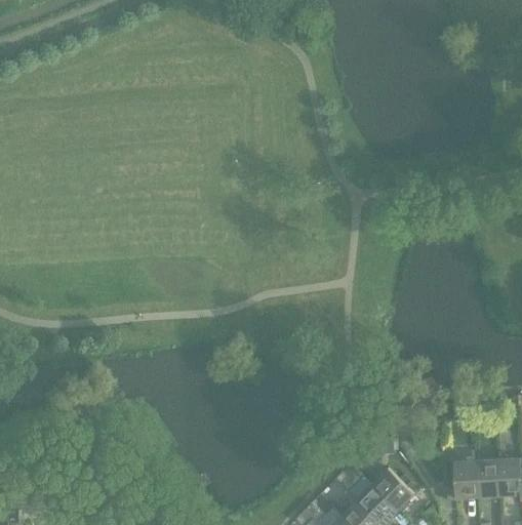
[(391,437),(375,437),(375,454),(391,454),(391,437)]
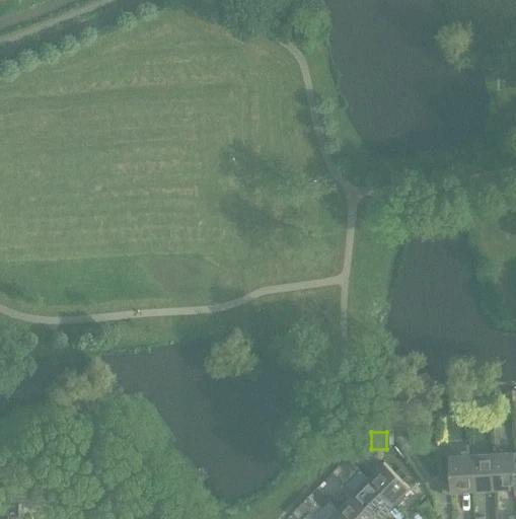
[(512,453),(491,454),(493,491),(513,490),(513,495),(514,495),(512,453)]
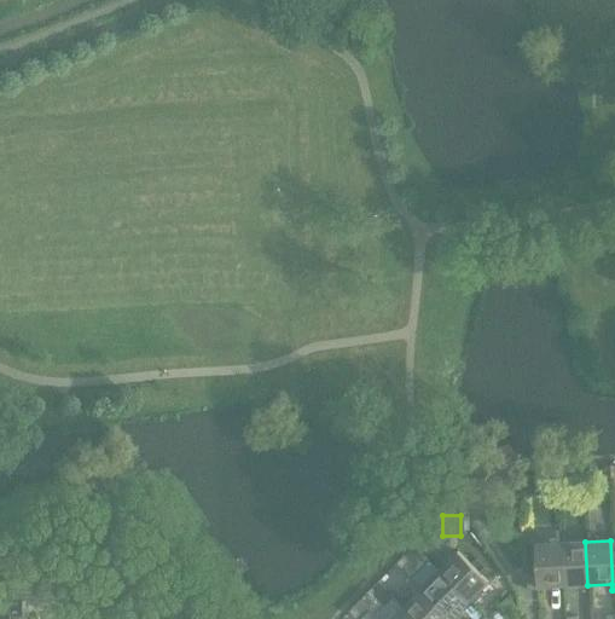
[(585,542),(560,543),(562,586),(587,585),(585,542)]
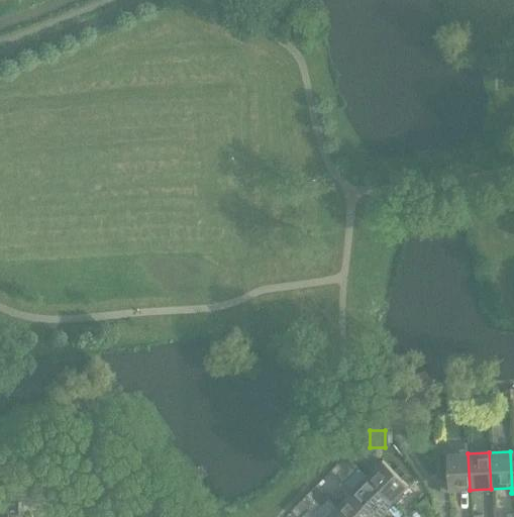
[(470,490),(468,453),(445,455),(446,480),(437,480),(438,494),(447,493),(447,491),(470,490)]
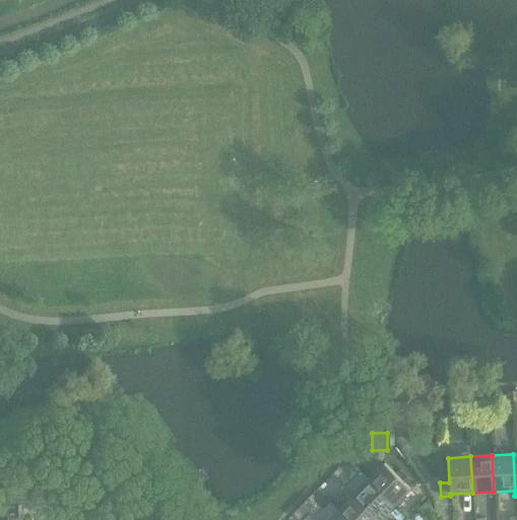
[(383,463),(367,479),(393,505),(408,490),(383,463)]
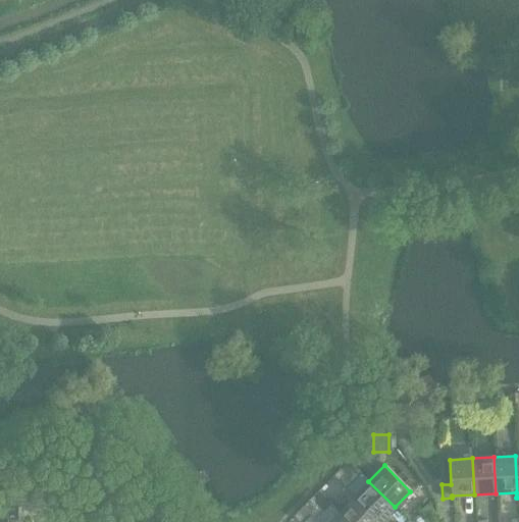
[(348,479),(338,469),(331,475),(342,485),(348,479)]
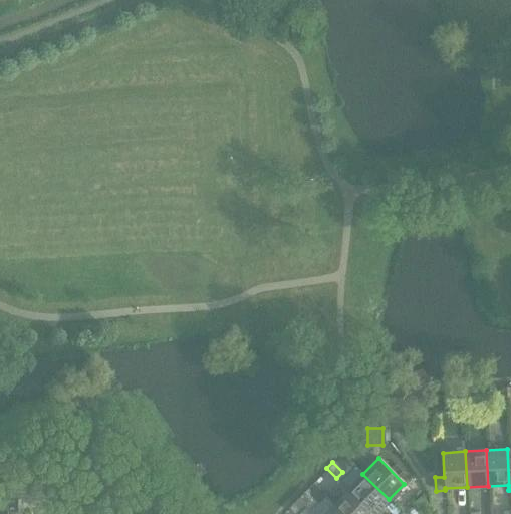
[(362,474),(347,489),(372,513),(373,513),(389,499),(362,474)]
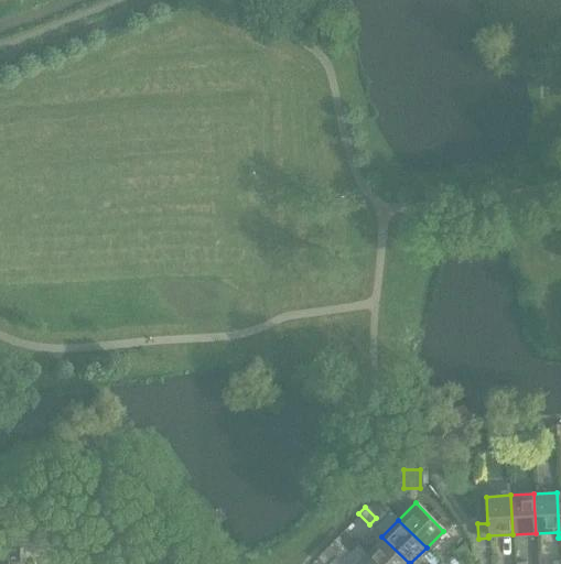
[(409,563),(381,537),(366,553),(376,563),(409,563)]
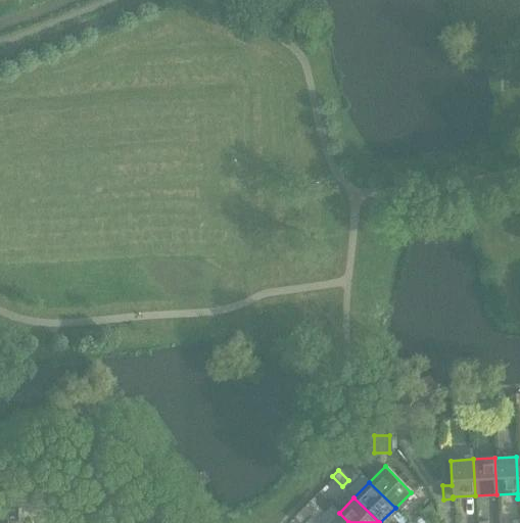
[(308,501),(301,508),(309,514),(312,518),(318,511),(308,501)]
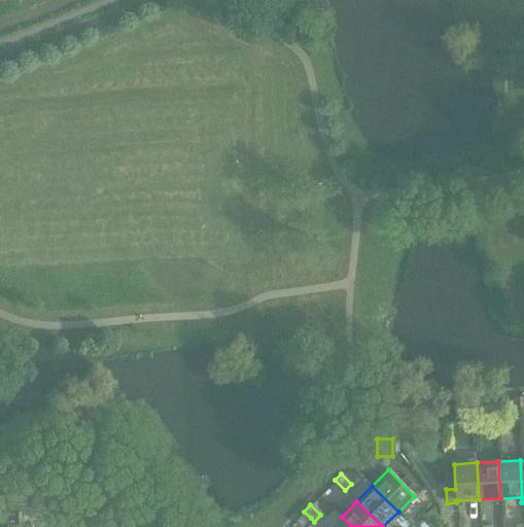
[(433,526),(440,521),(430,511),(423,518),(431,526),(433,526)]
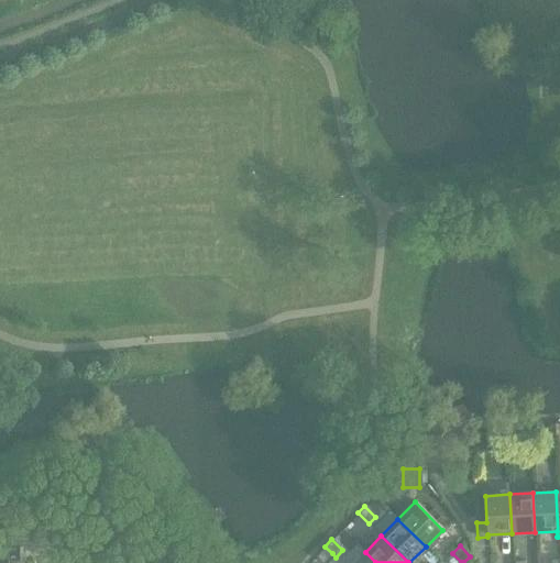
[(322,562),(332,553),(325,547),(315,558),(320,562),(322,562)]
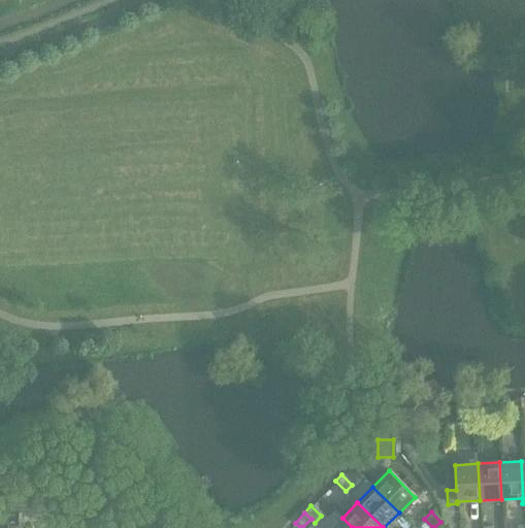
[(352,527),(342,518),(331,527),(352,527)]
